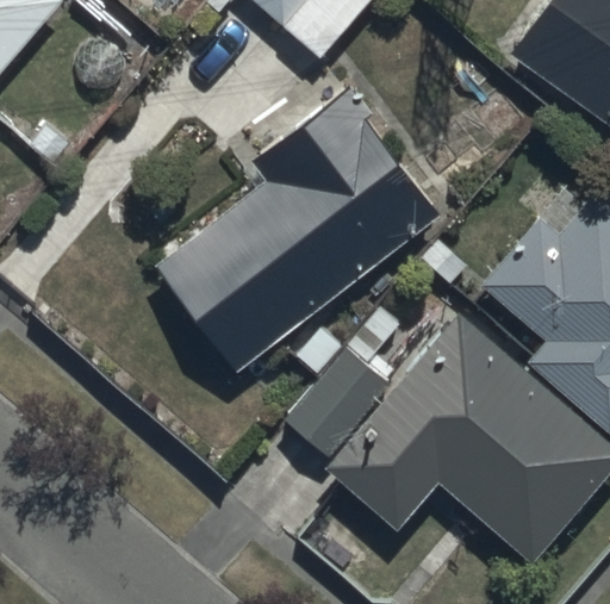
[(0,0),(0,74),(63,0),(62,0),(0,0)]
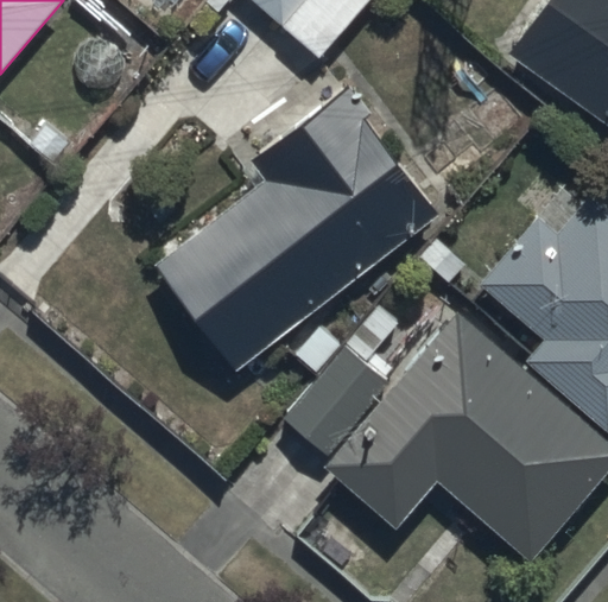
[(251,0),(318,57),(367,0),(251,0)]
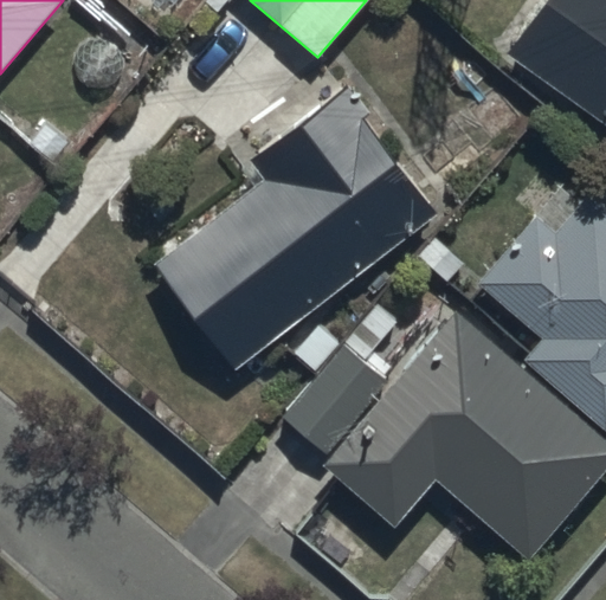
[(605,0),(548,0),(510,53),(605,123),(605,0)]
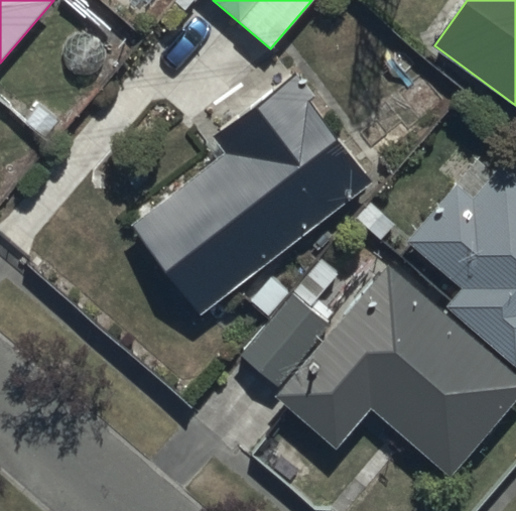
[(200,316),(371,181),(272,56),(232,88),(249,109),(214,136),(226,152),(130,229),(200,316)]
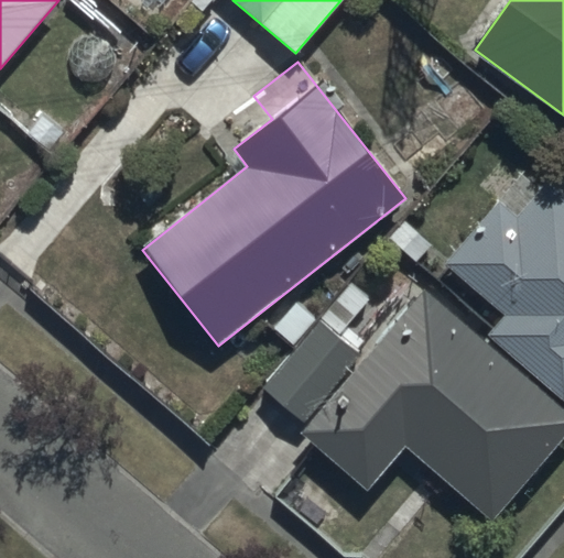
[(499,207),(448,264),(506,316),(489,336),(563,403),(563,402),(563,189),(553,181),(517,222),(499,207)]
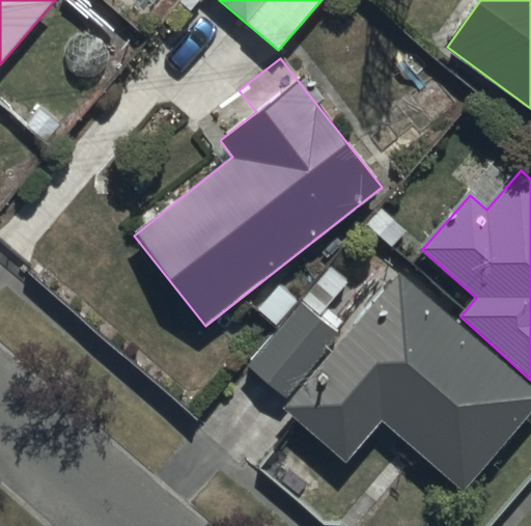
[(291,397),(340,335),(320,319),(348,285),(330,270),(250,363),(291,397)]
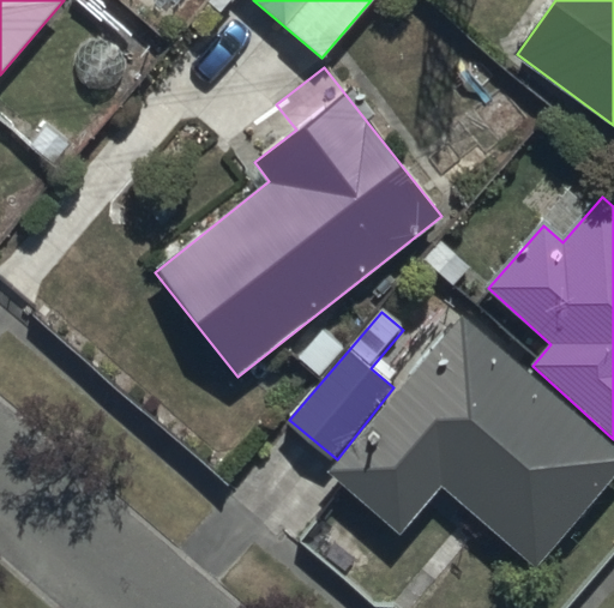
[(613,445),(461,317),(330,473),(404,535),(443,488),(537,567),(613,475),(613,445)]
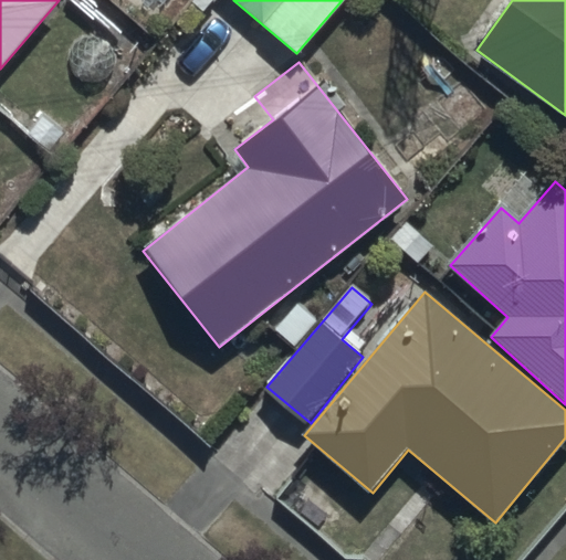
All buildings are outlined.
